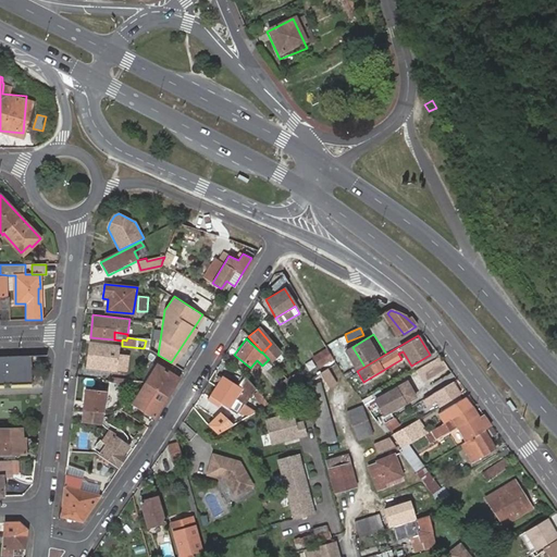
[(118,345),(90,343),(87,367),(114,371),(115,369),(125,370),(127,356),(116,355),(118,345)]
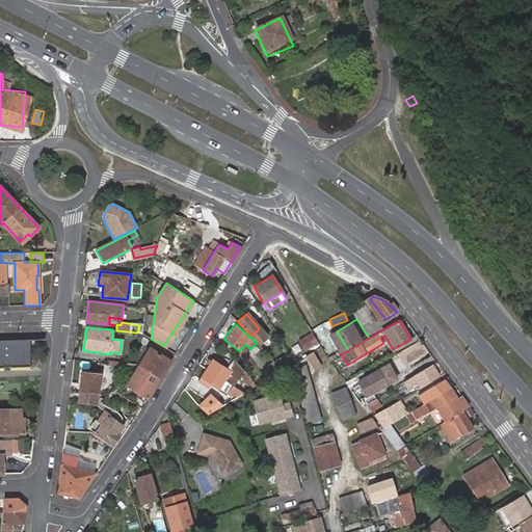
[(259,328),(250,337),(257,343),(259,344),(266,336),(259,328)]
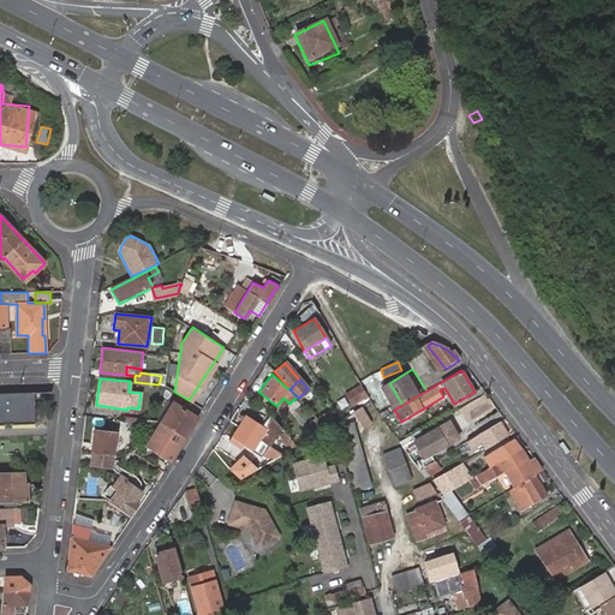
[(356,402),(368,395),(362,384),(360,384),(350,392),(356,402)]
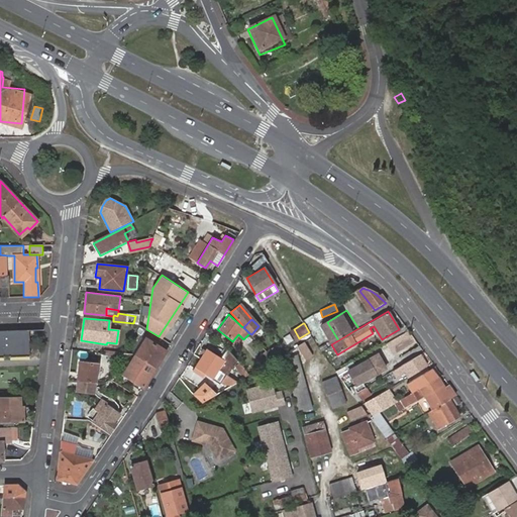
[(0,356),(29,356),(28,330),(0,330),(0,356)]
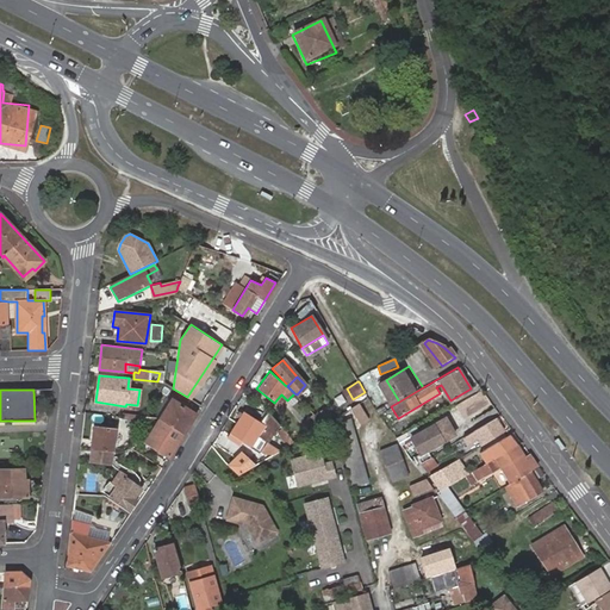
[(485,391),(467,398),(473,414),(491,405),(485,391)]
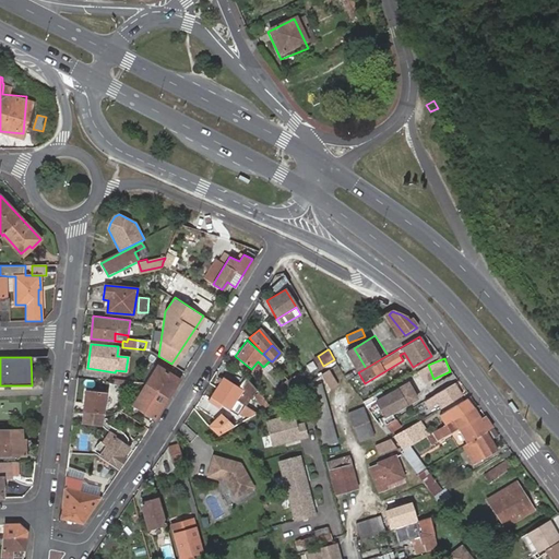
[(145,383),(167,396),(178,379),(156,366),(145,383)]
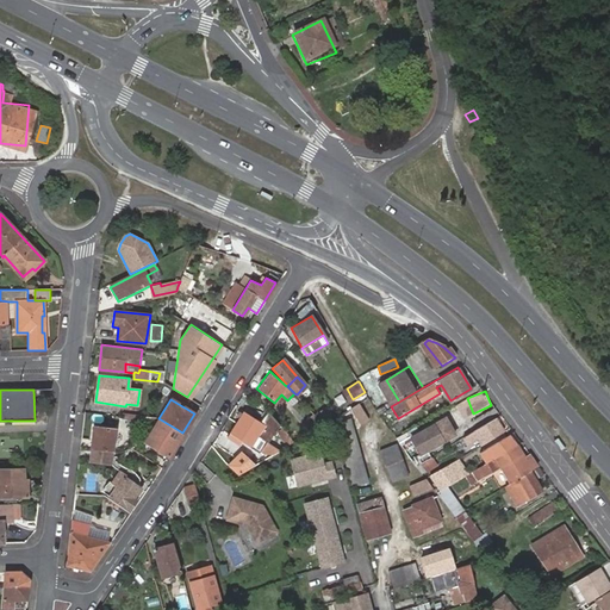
[(359,403),(350,409),(360,424),(368,419),(359,403)]
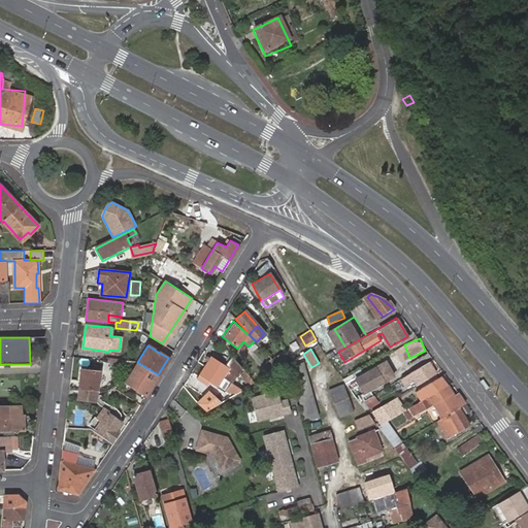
[(284,352),(274,357),(279,367),(289,362),(284,352)]
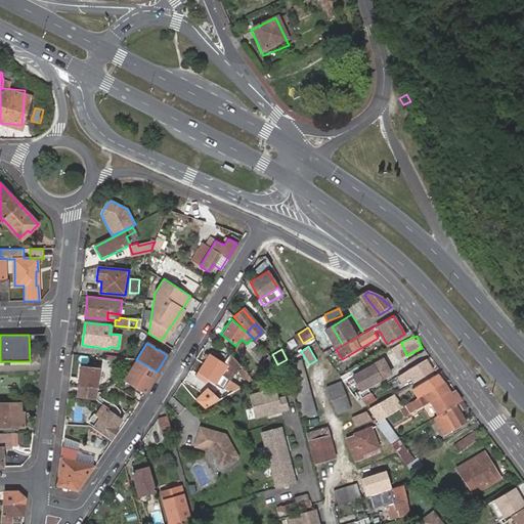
[(236,368),(247,382),(252,379),(248,374),(234,359),(228,352),(223,361),(209,353),(203,362),(221,375),(228,380),(229,380),(236,368)]
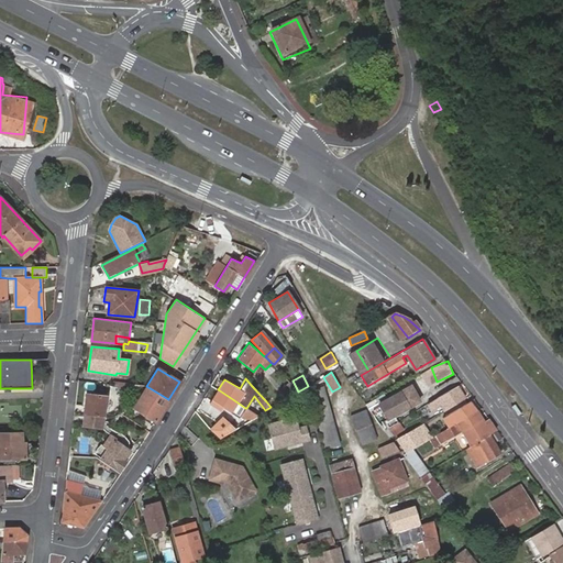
[(283,388),(290,396),(298,392),(290,382),(283,388)]
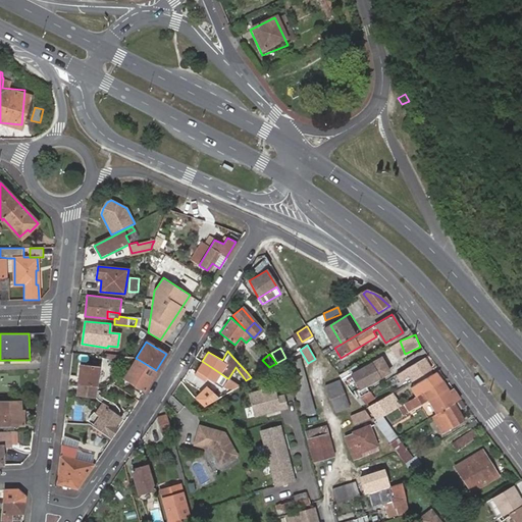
[(284,362),(299,415),(313,411),(299,357),(284,362)]
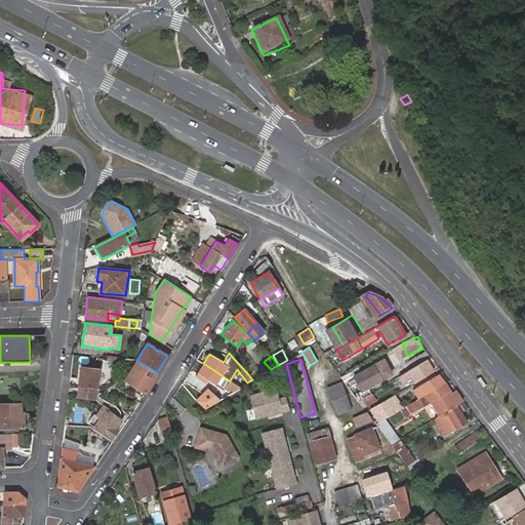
[(382,359),(354,377),(363,392),(392,373),(382,359)]
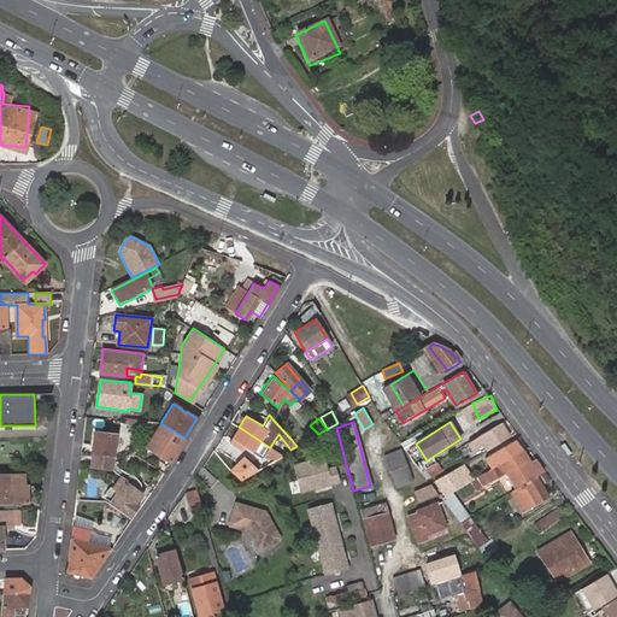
[(146,445),(170,460),(184,438),(160,423),(146,445)]
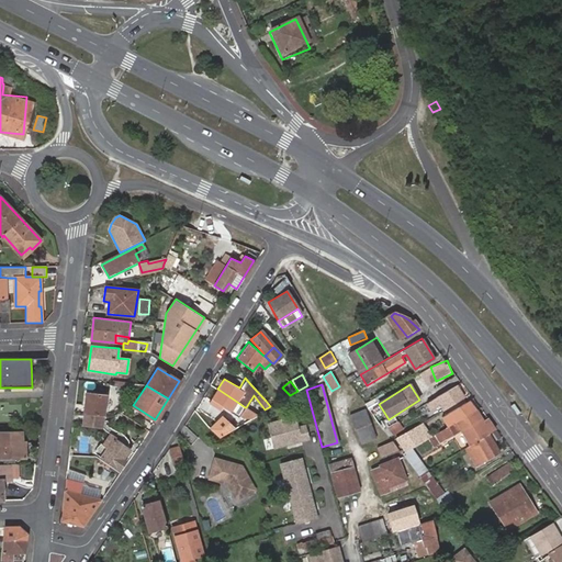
[(456,385),(436,397),(426,404),(429,411),(440,405),(442,409),(463,397),(456,385)]
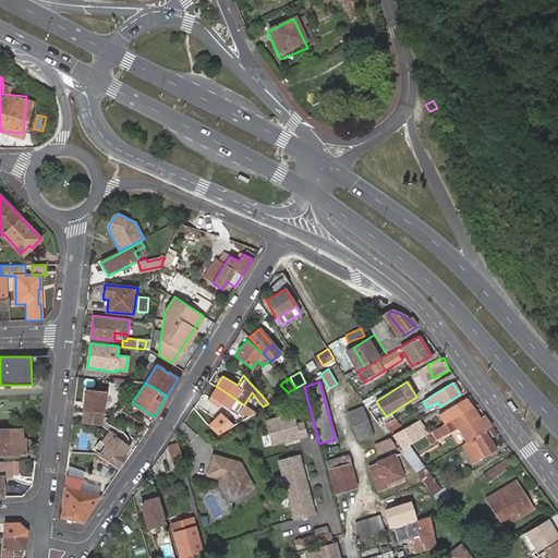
[(235,399),(216,386),(207,399),(226,411),(228,408),(232,412),(232,413),(235,415),(243,404),(235,399)]
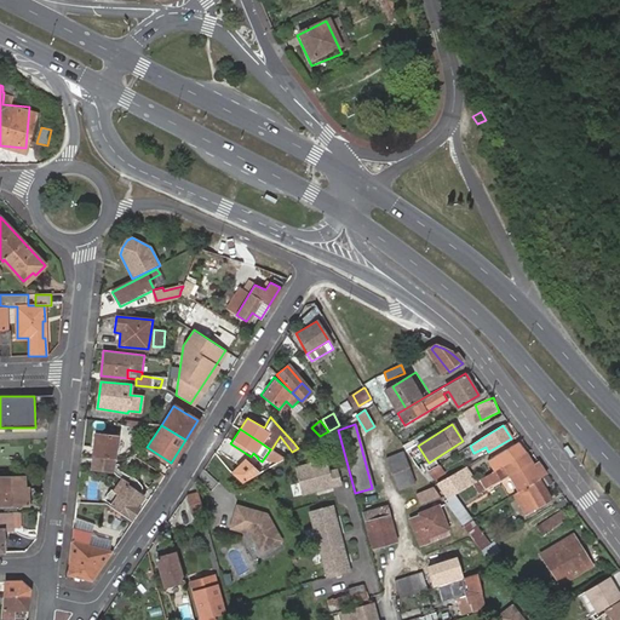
[(95,458),(115,460),(118,438),(97,436),(95,458)]
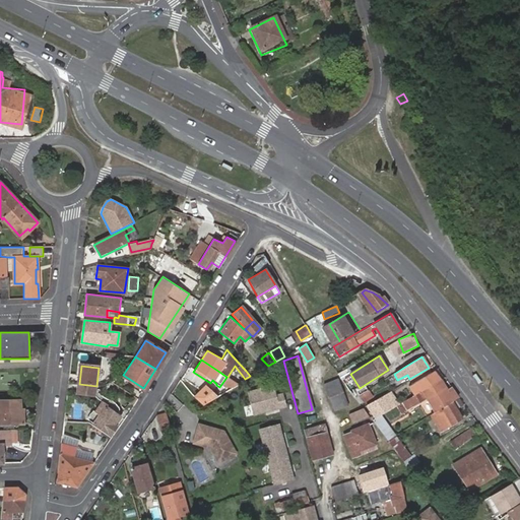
[(246,371),(250,376),(255,373),(250,367),(246,371)]
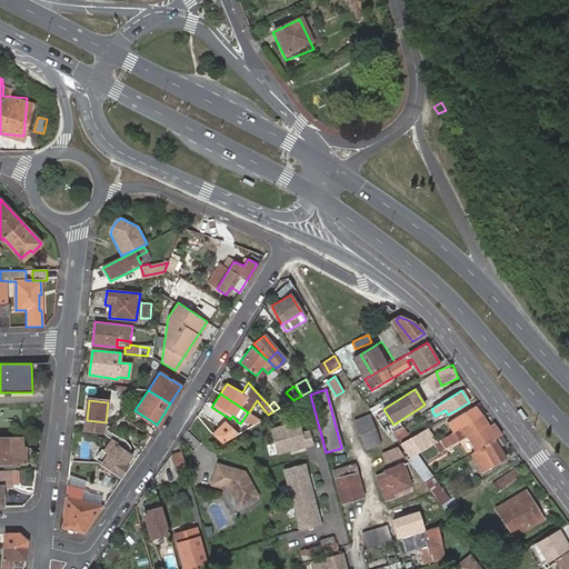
[(455,431),(483,415),(476,405),(448,421),(455,431)]
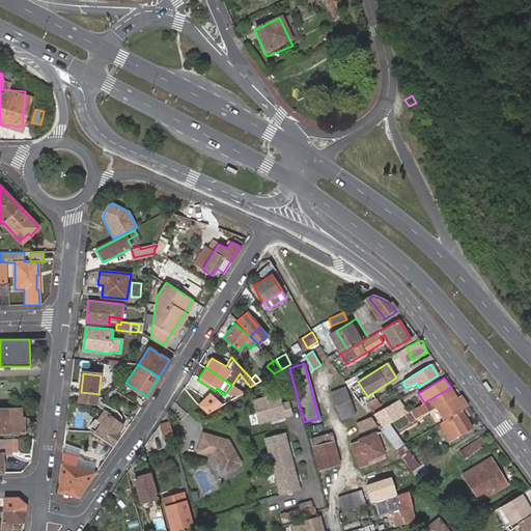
[(348,386),(336,390),(345,416),(358,411),(348,386)]
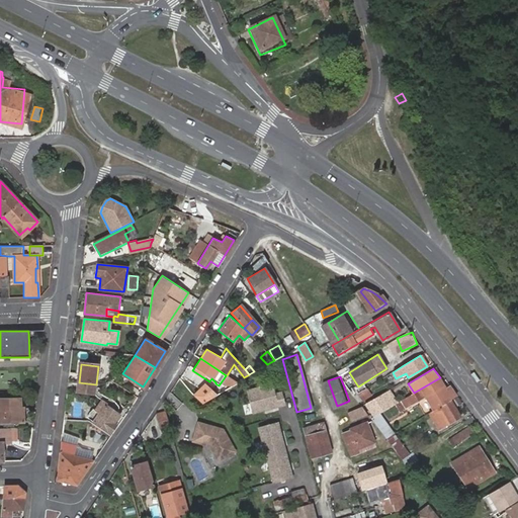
[(451,400),(457,396),(454,391),(451,386),(446,390),(440,377),(414,393),(401,402),(398,403),(396,405),(400,412),(406,409),(412,405),(424,398),(432,411),(438,407),(450,400),(451,400)]
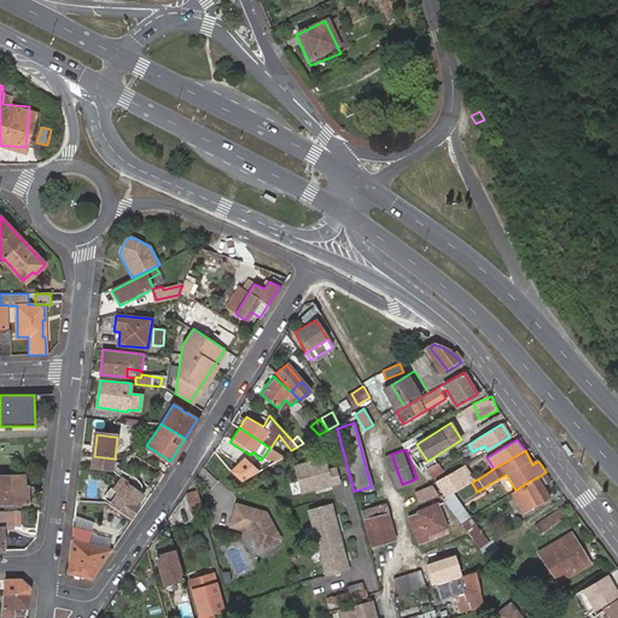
[(115,459),(94,456),(93,468),(114,471),(115,459)]
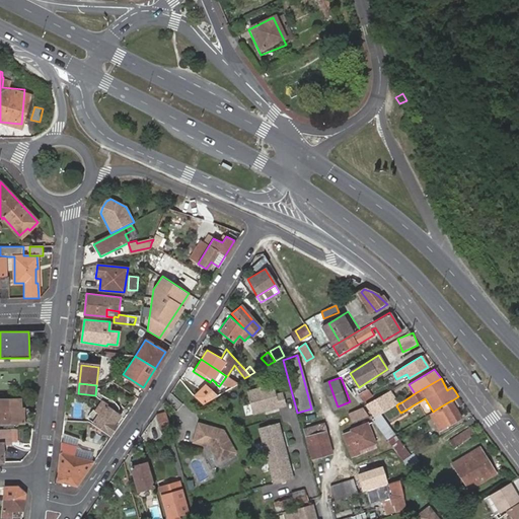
[(204,383),(194,394),(202,402),(216,394),(204,383)]
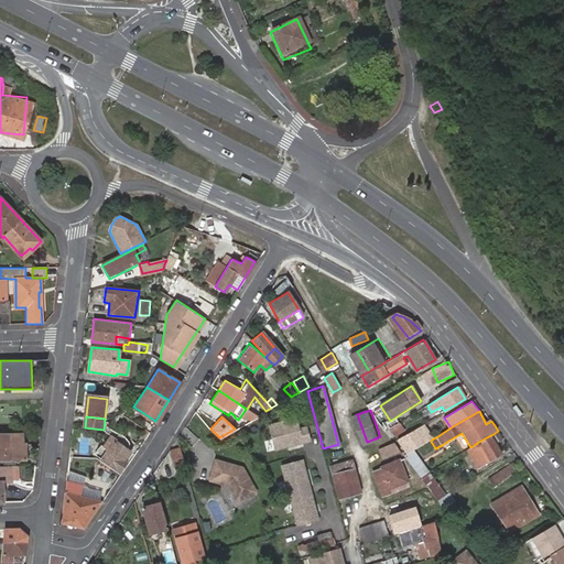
[(294,416),(267,424),(274,448),(308,438),(305,425),(297,427),(294,416)]
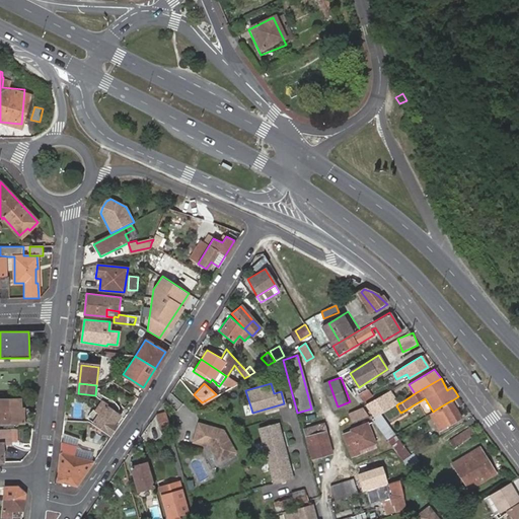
[(359,392),(362,401),(372,398),(369,389),(359,392)]
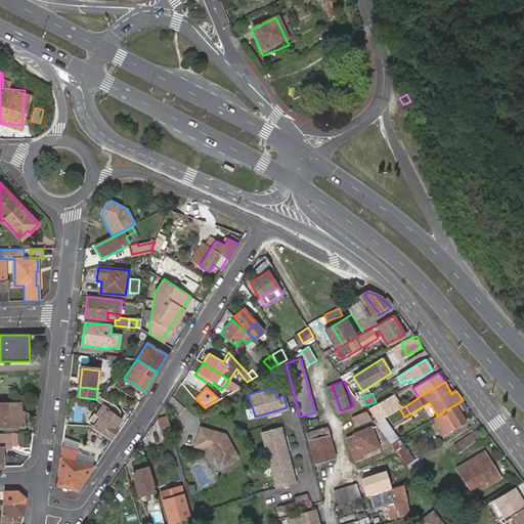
[(393,394),(370,407),(380,422),(387,418),(400,409),(402,407),(393,394)]
